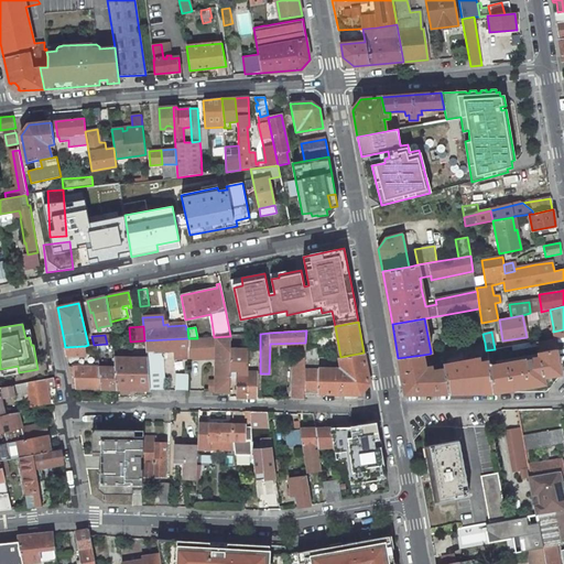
[(209,391),(229,392),(230,336),(214,337),(197,338),(188,338),(190,348),(188,348),(190,359),(216,357),(217,357),(219,359),(219,361),(216,361),(216,380),(209,380),(209,391)]
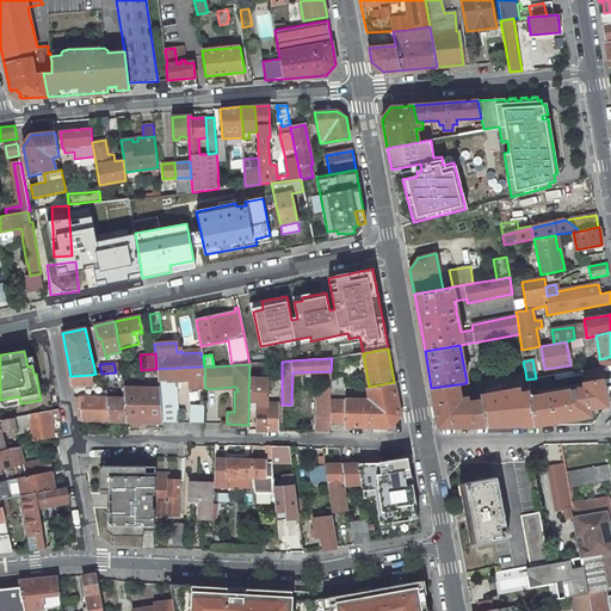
[(205,377),(204,366),(156,369),(158,382),(160,382),(160,388),(162,423),(179,423),(177,388),(174,386),(174,381),(187,380),(189,390),(205,389),(204,377),(205,377)]
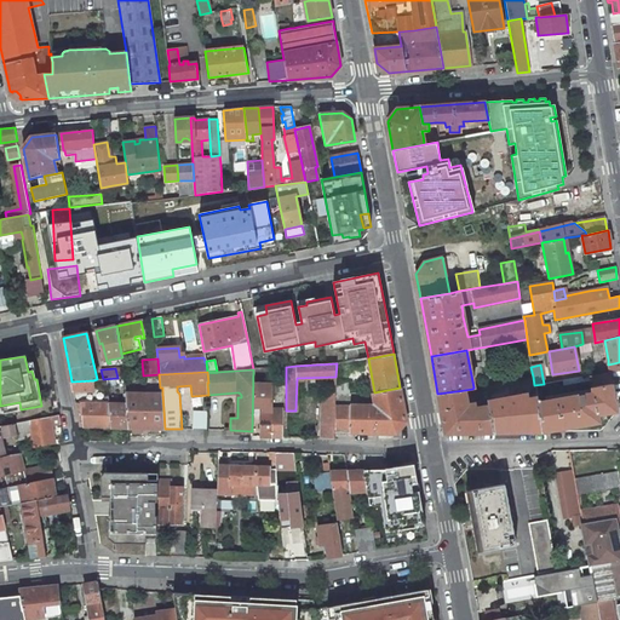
[(610,384),(609,372),(590,375),(592,389),(545,397),(545,401),(597,391),(597,385),(610,384)]
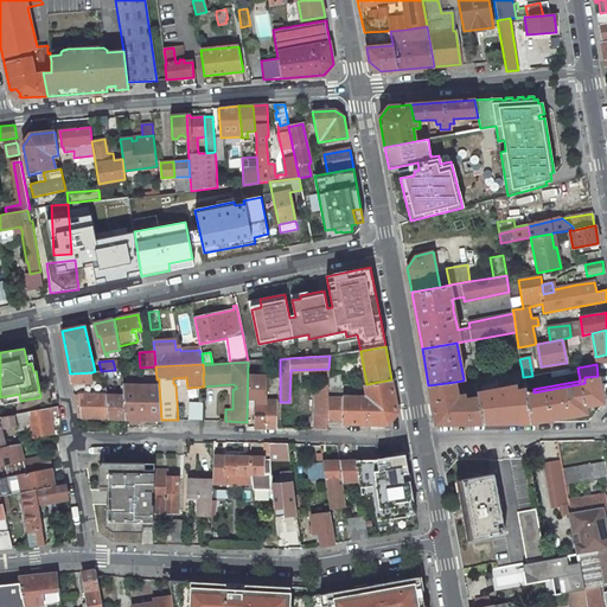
[(93,383),(91,372),(70,374),(71,382),(93,383)]
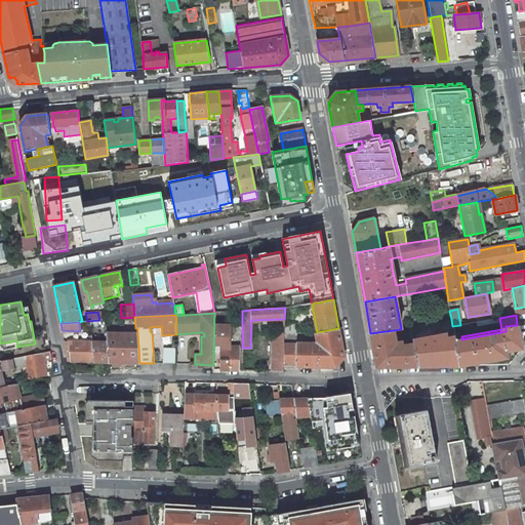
[(295,333),(295,324),(284,324),(284,332),(295,333)]
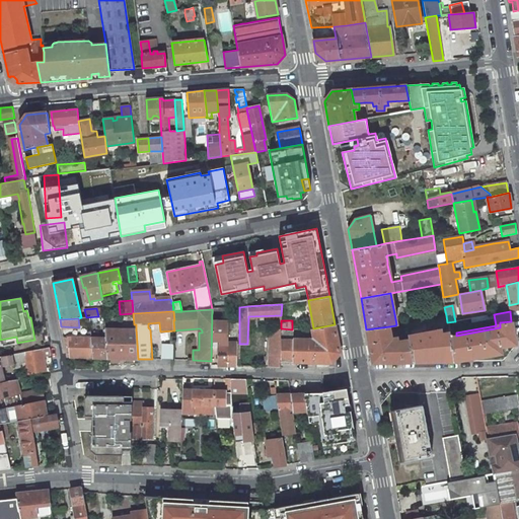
[(219,344),(218,366),(227,366),(228,344),(228,321),(212,321),(212,344),(219,344)]
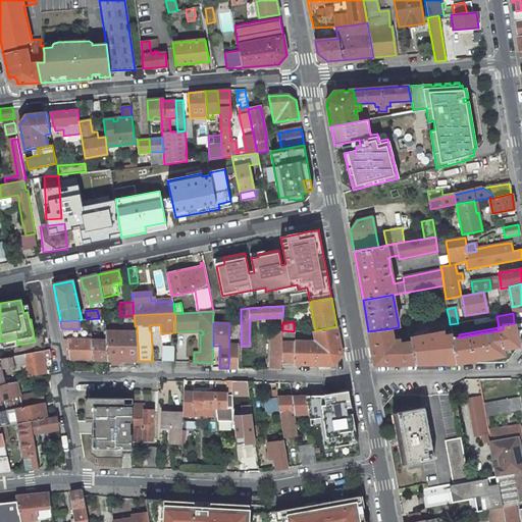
[(503,324),(503,329),(459,337),(454,338),(454,335),(453,335),(457,363),(457,362),(463,361),(463,362),(472,360),(472,359),(494,355),(494,356),(504,355),(503,349),(510,348),(518,346),(514,323),(503,324)]
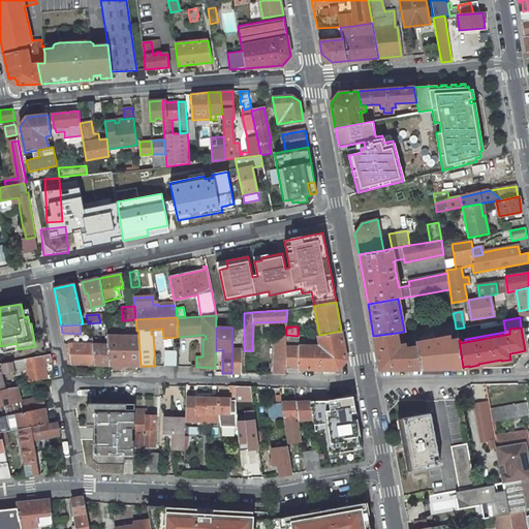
[(338,370),(346,360),(341,331),(319,335),(317,336),(320,346),(299,346),(286,346),(285,369),(338,370)]
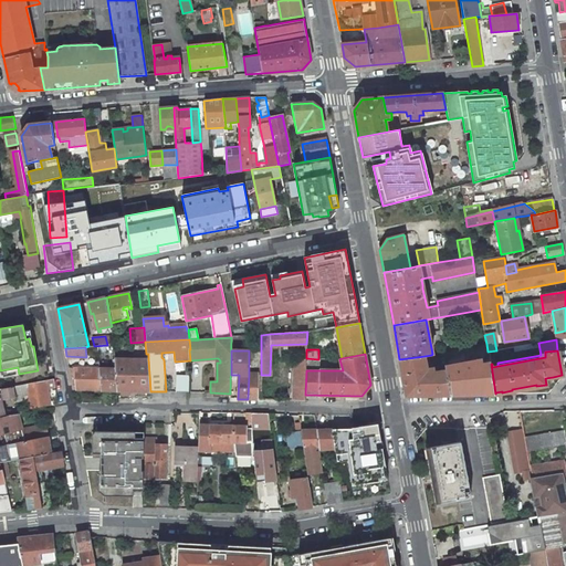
[(433,373),(432,369),(431,368),(427,369),(425,356),(399,359),(406,396),(450,395),(446,370),(433,373)]
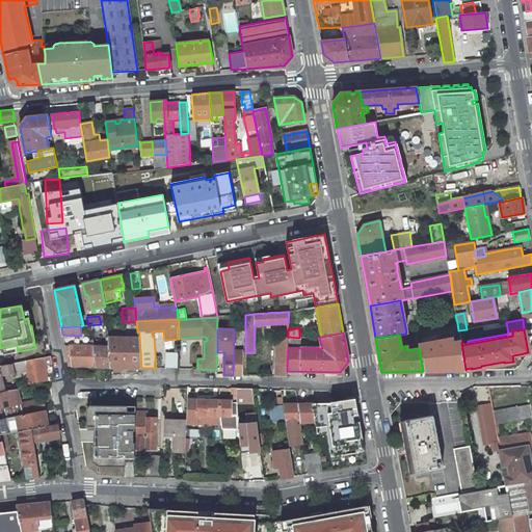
[(287,376),(287,371),(288,348),(288,337),(274,337),(273,364),(276,364),(276,376),(287,376)]
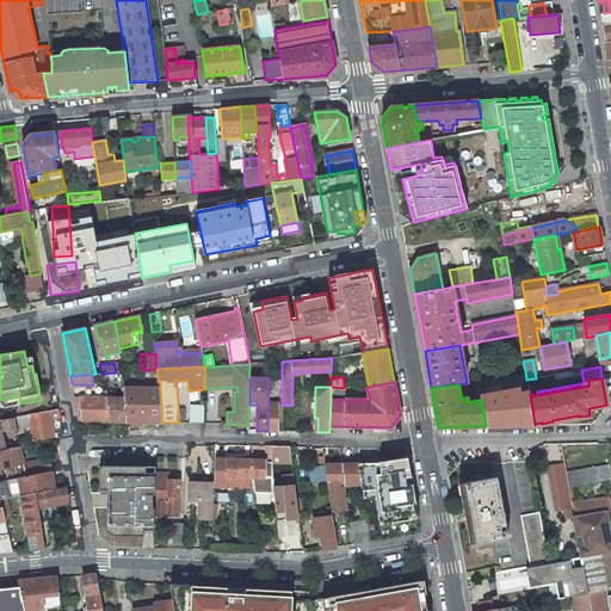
[(125,421),(162,423),(160,388),(123,388),(124,392),(124,395),(124,399),(125,421)]
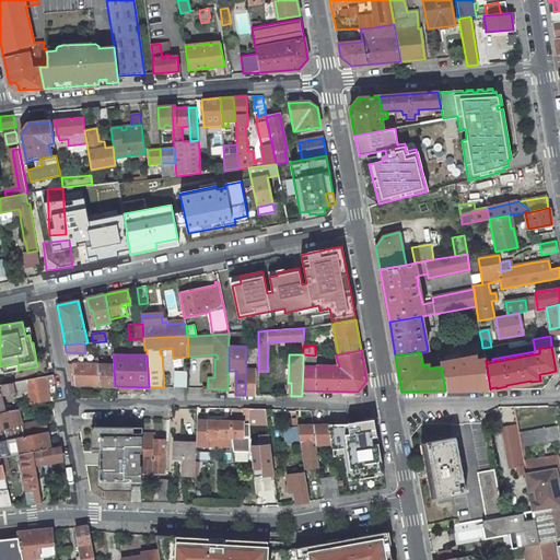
[(486,360),(486,359),(476,360),(475,357),(475,356),(441,362),(440,363),(441,366),(445,391),(490,389),(486,360)]
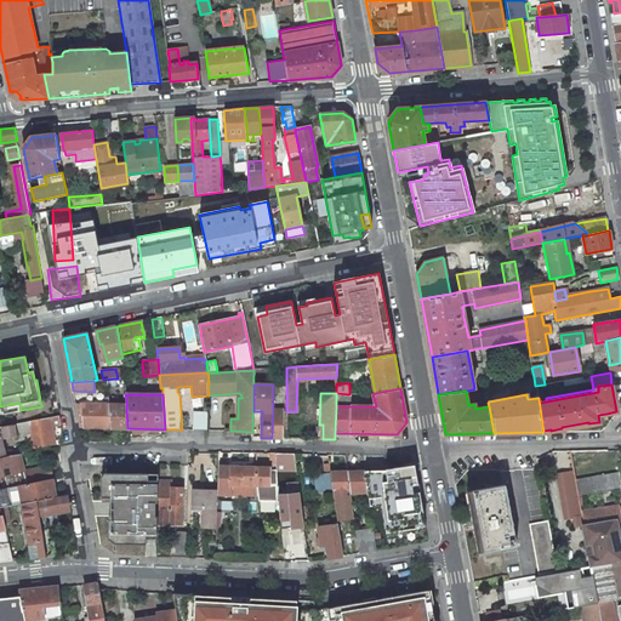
[(110,428),(108,404),(75,403),(79,428),(83,427),(110,428)]
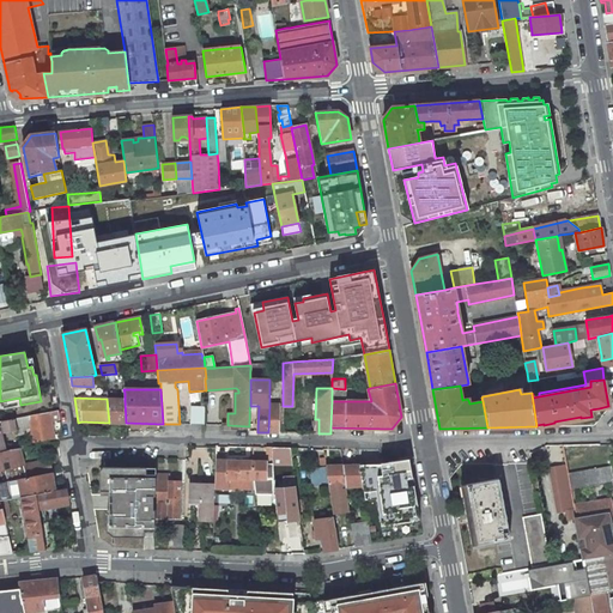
[(126,423),(125,400),(111,399),(107,399),(109,423),(126,423)]
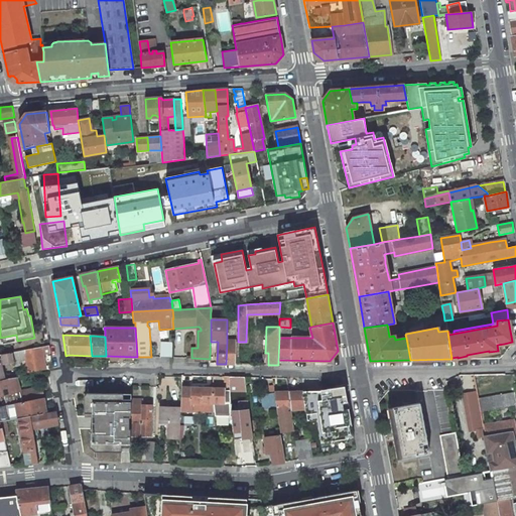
[(172,358),(172,343),(161,342),(160,357),(172,358)]
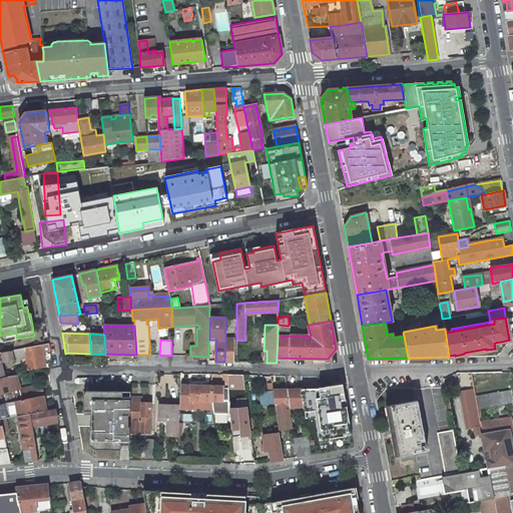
[(234,340),(225,340),(224,362),(234,362),(234,340)]
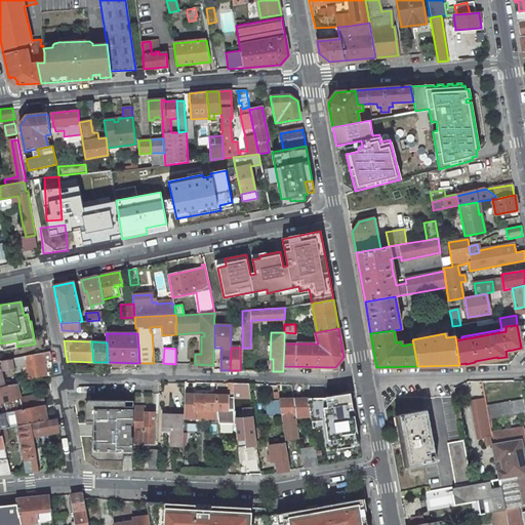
[(50,359),(49,352),(12,359),(14,368),(15,372),(19,371),(18,367),(28,365),(30,378),(49,374),(48,371),(46,372),(43,360),(50,359)]
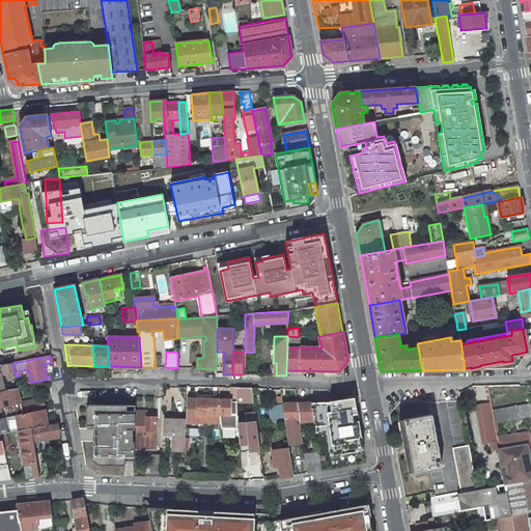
[(15,372),(12,363),(1,365),(3,374),(15,372)]
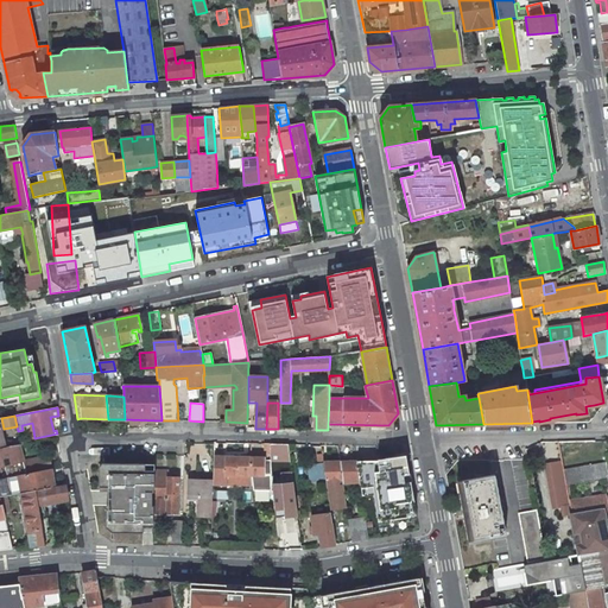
[(30,438),(35,438),(32,423),(21,425),(23,430),(29,429),(30,438)]
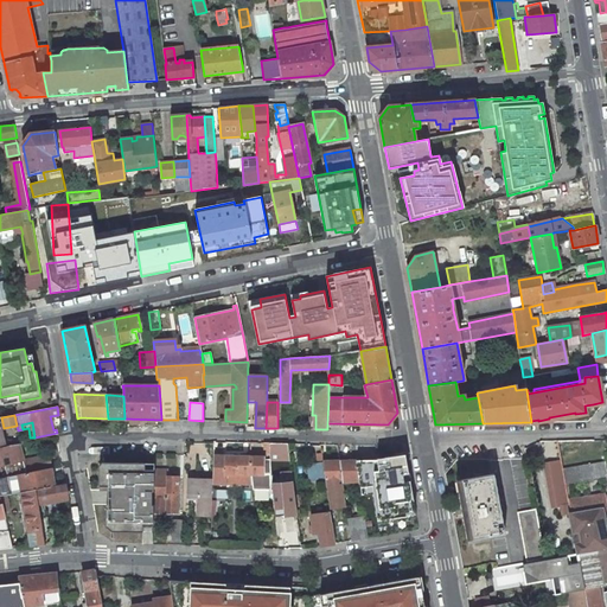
[(575,451),(573,441),(558,441),(560,451),(575,451)]
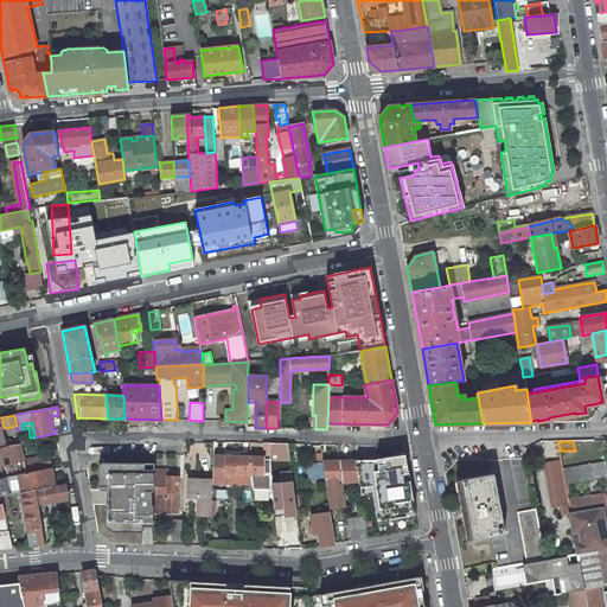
[(289,453),(288,443),(269,442),(269,453),(274,453),(282,453),(289,453)]
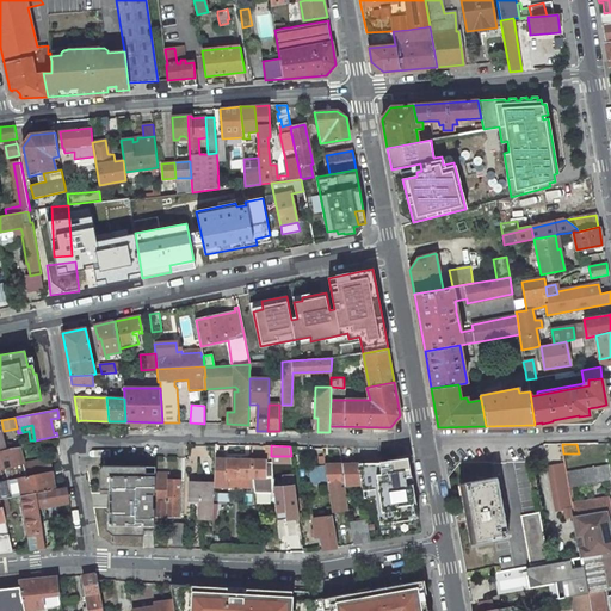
[(49,458),(23,463),(19,448),(5,450),(0,450),(0,468),(4,468),(7,480),(51,471),(49,458)]
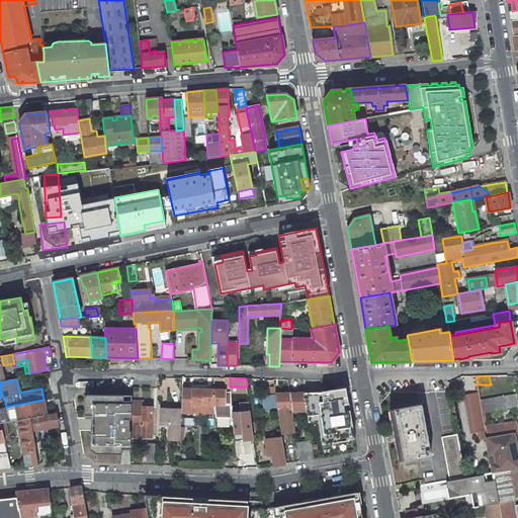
[(213,405),(213,390),(182,389),(181,409),(181,412),(214,413),(213,405)]
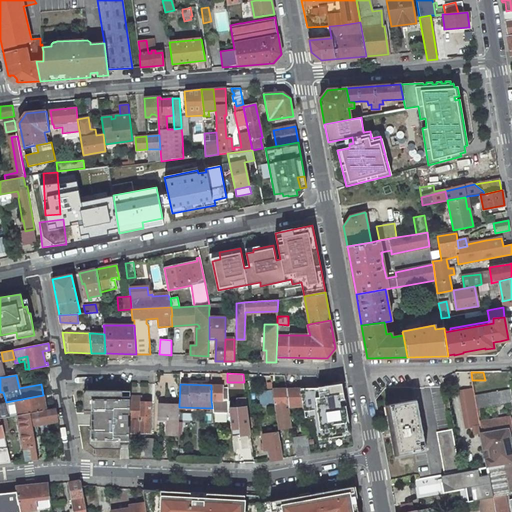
[(342,431),(350,430),(342,384),(318,387),(318,388),(300,388),(303,406),(304,413),(304,416),(314,414),(318,439),(343,436),(342,431)]
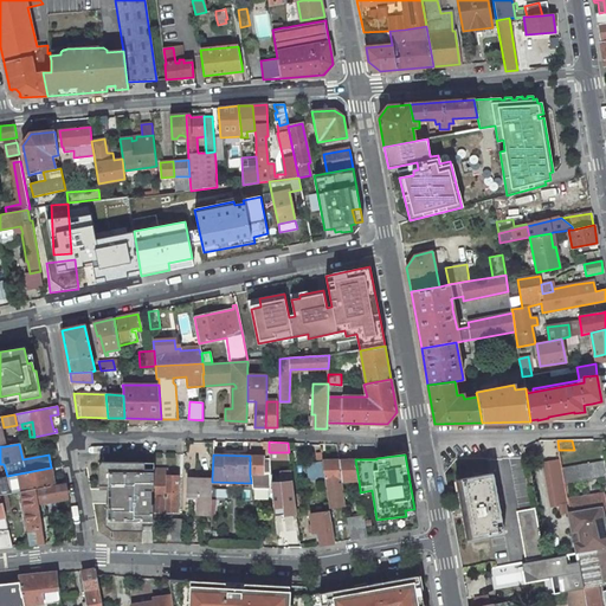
[(270,472),(269,459),(263,459),(263,457),(250,456),(250,474),(259,474),(263,474),(270,472)]
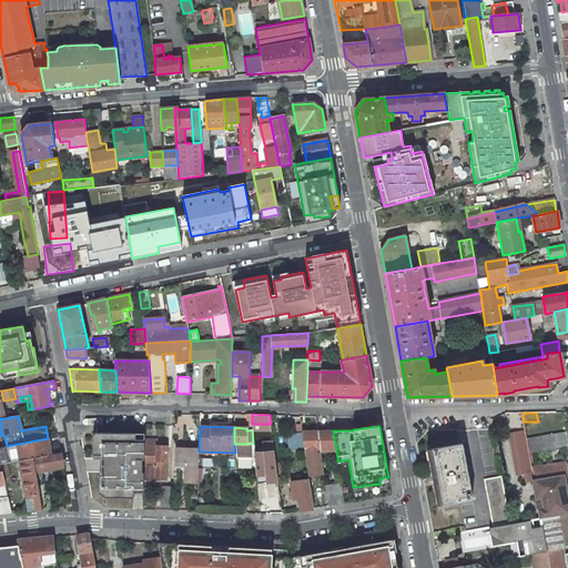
[(336,450),(333,430),(317,432),(321,450),(336,450)]
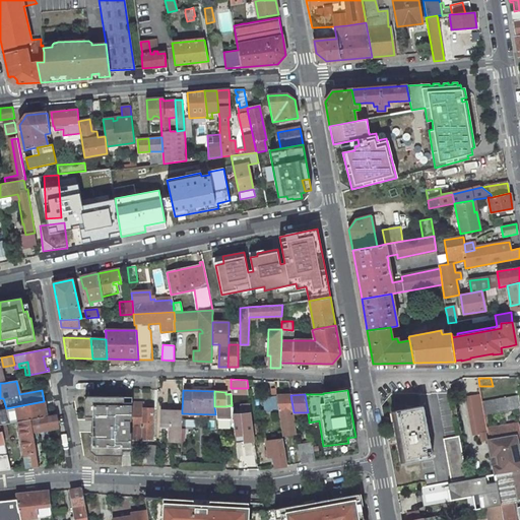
[(290,395),(276,395),(276,396),(278,409),(281,433),(296,431),(295,420),(294,412),(290,395)]
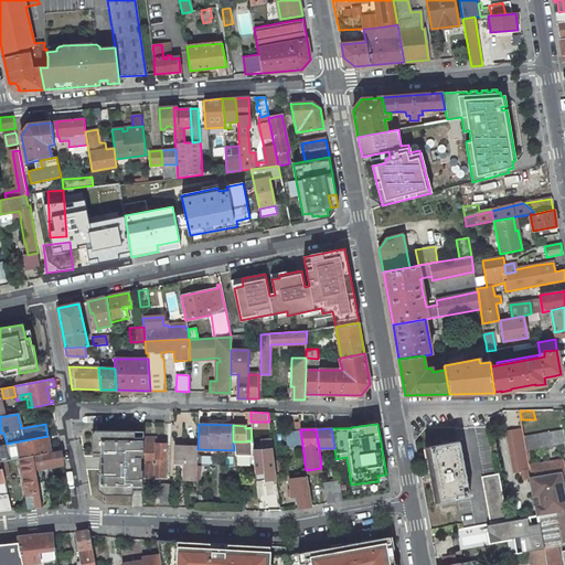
[(144,446),(144,443),(144,439),(144,437),(135,437),(135,430),(96,430),(93,434),(93,451),(105,452),(104,472),(98,472),(98,490),(104,494),(134,494),(134,489),(142,489),(142,477),(144,459),(144,446)]
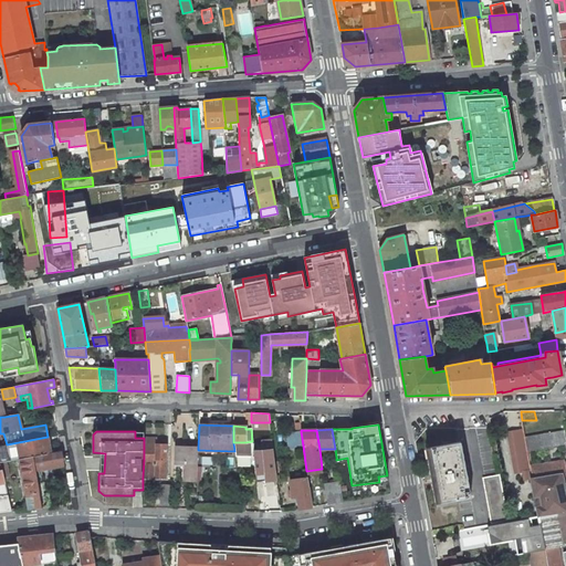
[(303,446),(301,431),(287,433),(290,448),(303,446)]
